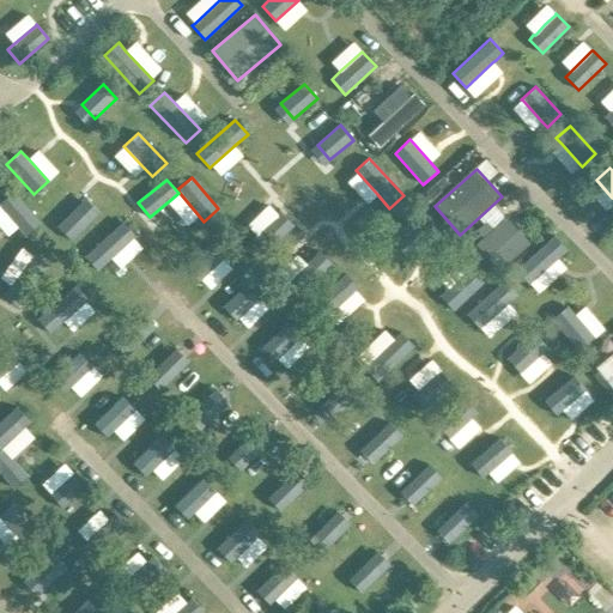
[(13,192),(0,202),(0,206),(18,226),(26,236),(41,223),(13,192)]
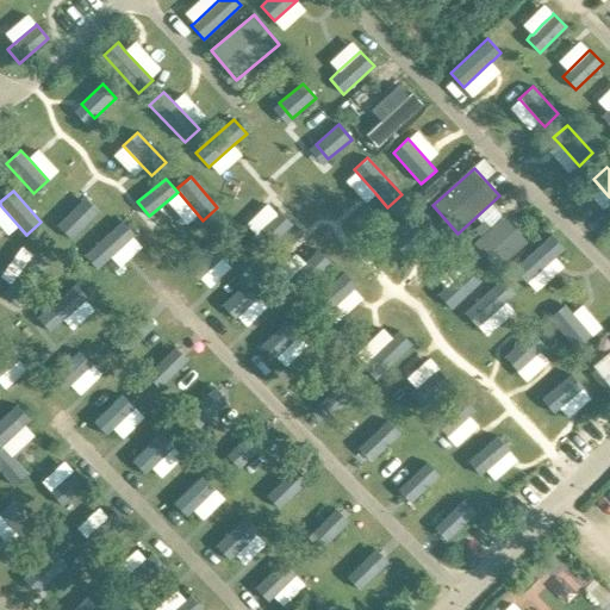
[(79,204),(57,225),(72,240),(93,218),(79,204)]
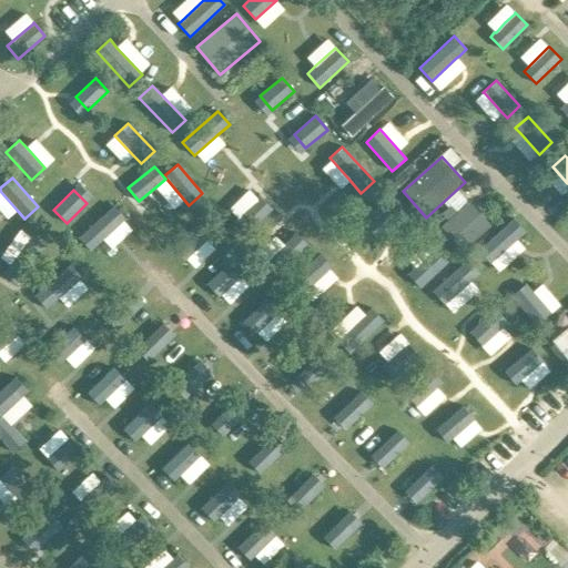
[(239,217),(226,230),(239,242),(272,209),(260,196),(257,199),(239,217)]
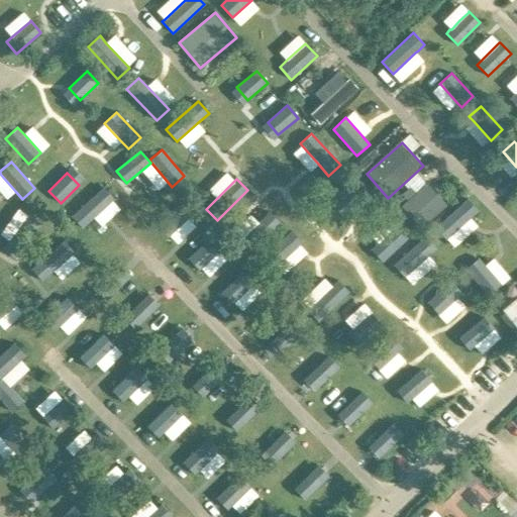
[(402,207),(421,229),(447,206),(428,184),(402,207)]
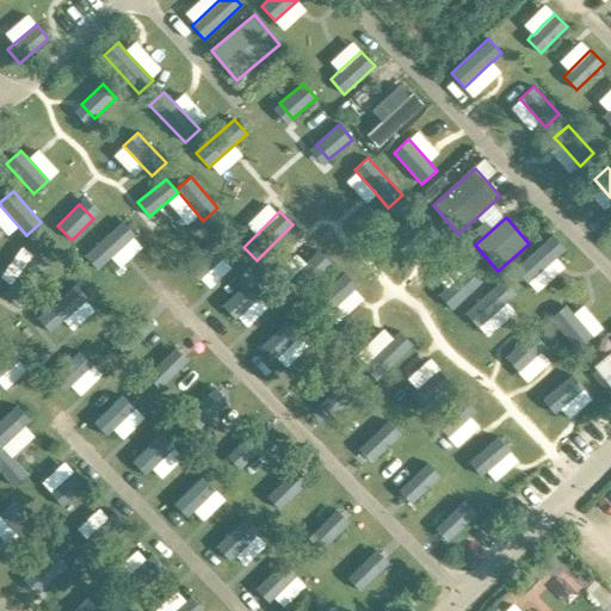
[(123,222),(85,255),(97,270),(111,257),(133,238),(135,235),(123,222)]
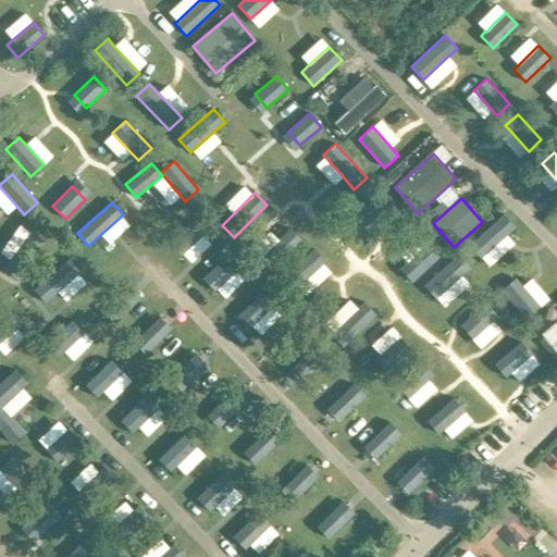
[(504,214),(469,245),(481,258),(482,257),(507,235),(516,227),(504,214)]
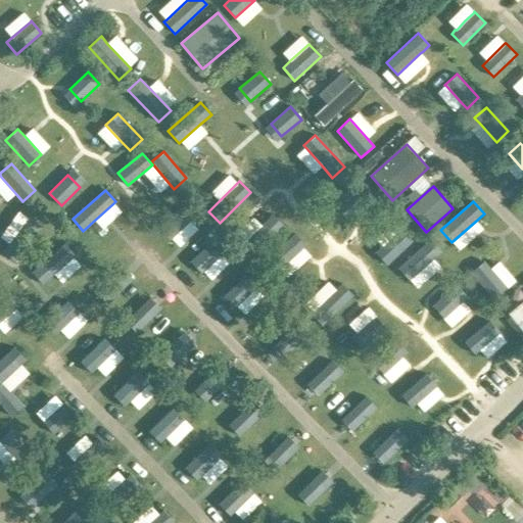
[(180,207),(158,228),(170,240),(172,238),(190,221),(191,220),(180,207)]
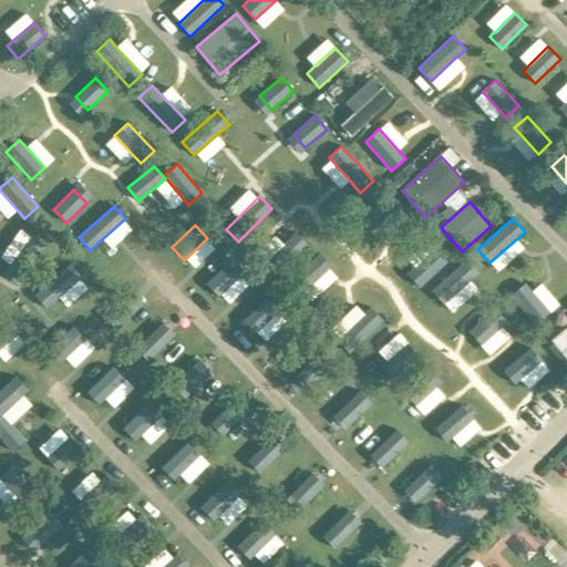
[(265,264),(263,267),(275,278),(307,244),(295,233),(284,245),(265,264)]
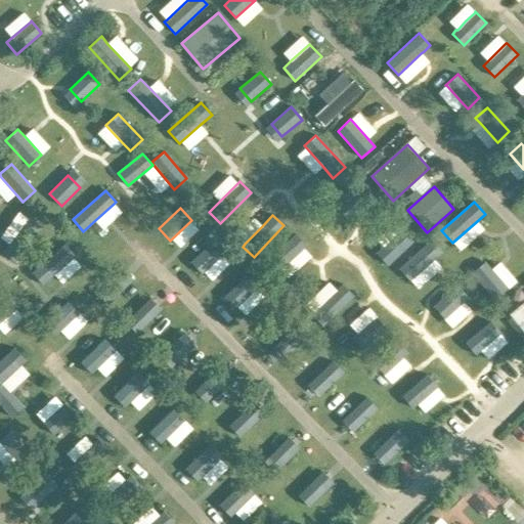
[(9,244),(3,253),(15,262),(42,226),(29,217),(28,218),(9,244)]
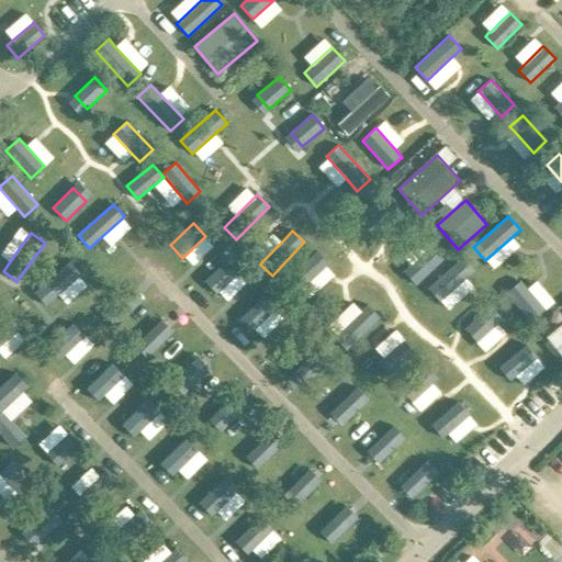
[(412,265),(403,271),(409,279),(415,284),(444,259),(431,246),(412,265)]
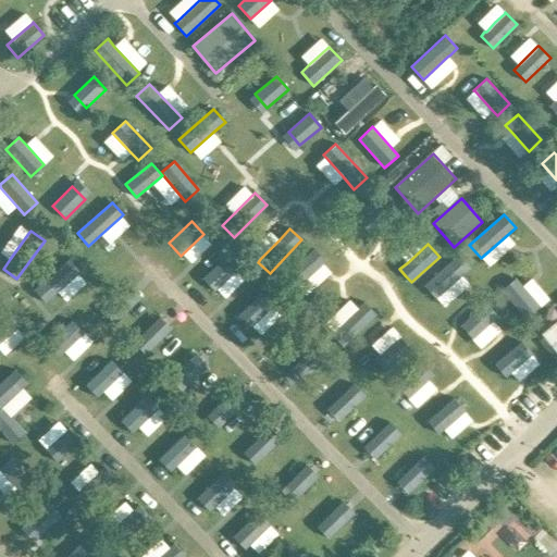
[(314,249),(280,280),(291,292),(298,286),(323,263),(325,261),(314,249)]
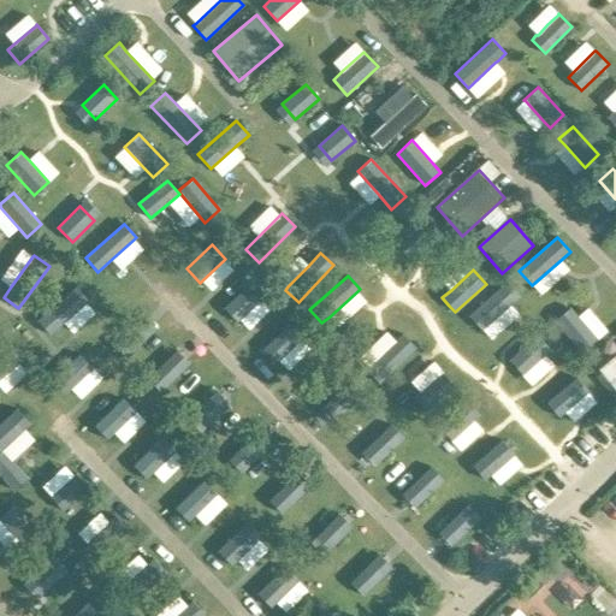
[(508,282),(469,317),(481,330),(483,329),(510,304),(520,296),(508,282)]
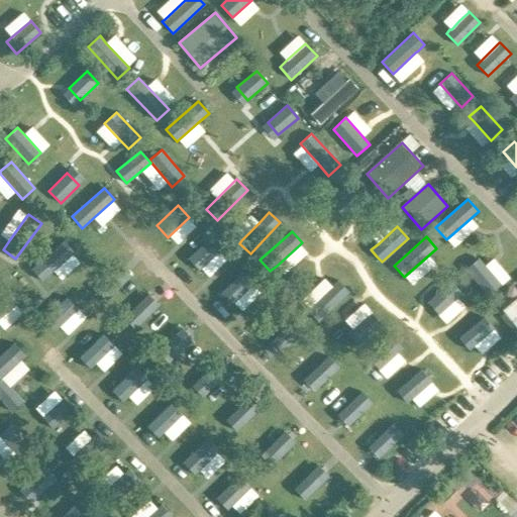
[(209,238),(188,259),(199,271),(201,268),(219,250),(220,249),(209,238)]
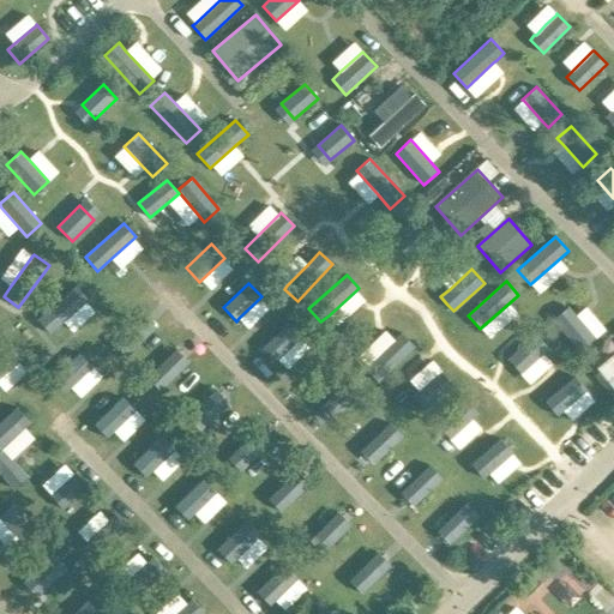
[(77,286),(37,319),(50,333),(64,321),(86,302),(89,300),(77,286)]
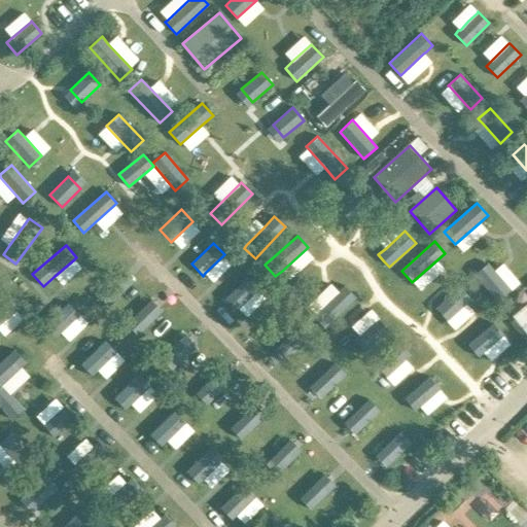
[(488,264),(475,274),(498,302),(511,290),(494,271),(488,264)]
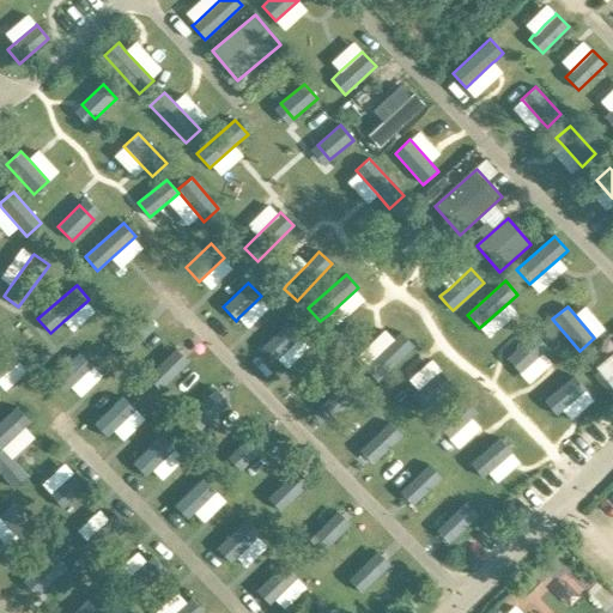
[(287,323),(262,347),(274,362),(278,358),(299,338),(301,337),(287,323)]
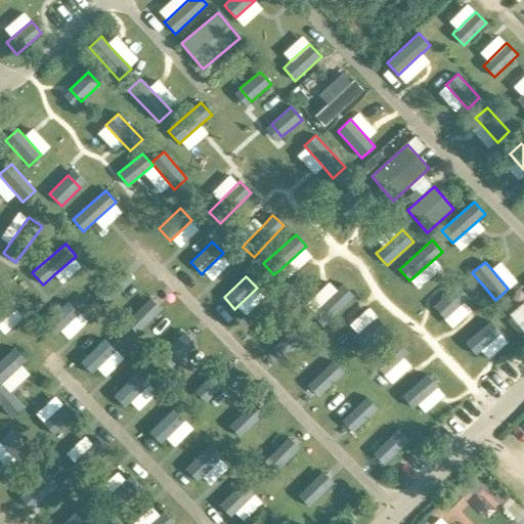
[(314,312),(311,314),(322,325),(354,296),(343,284),(337,291),(314,312)]
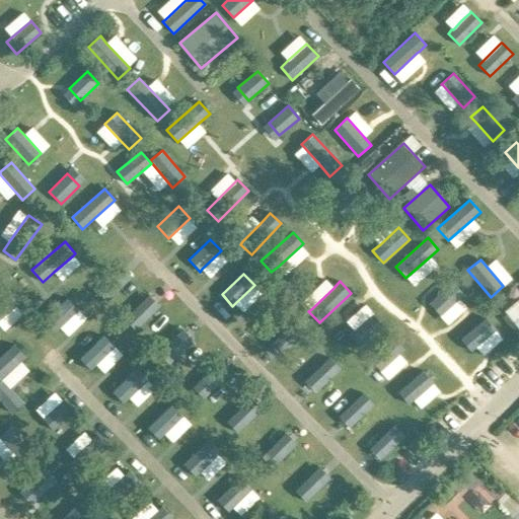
[(453,282),(429,304),(440,315),(458,299),(463,294),(453,282)]
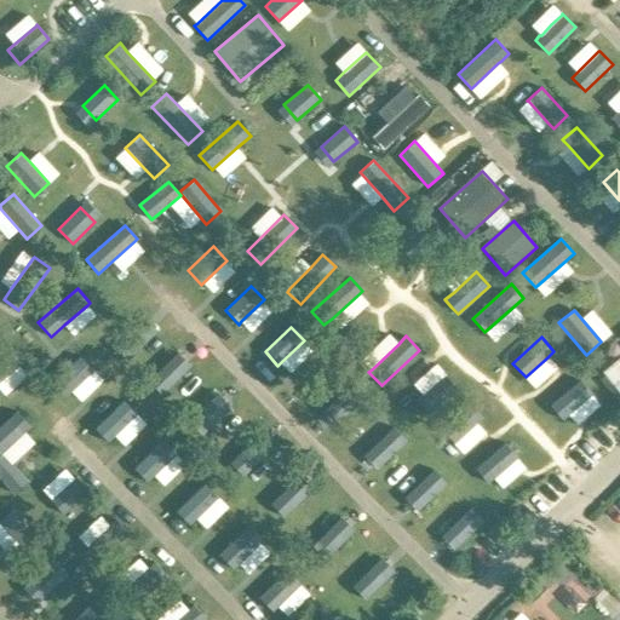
[(9,349),(0,356),(0,380),(18,366),(22,362),(9,349)]
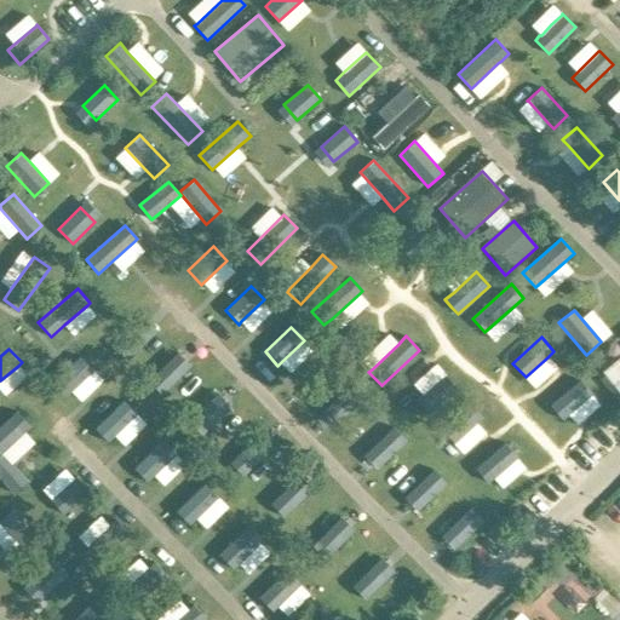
[(80,356),(52,383),(65,397),(73,391),(93,371),(80,356)]
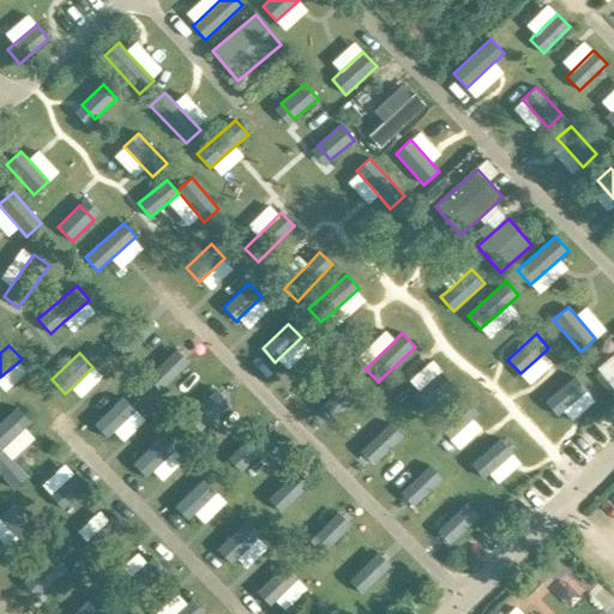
[(172,354),(148,377),(161,390),(184,367),(172,354)]
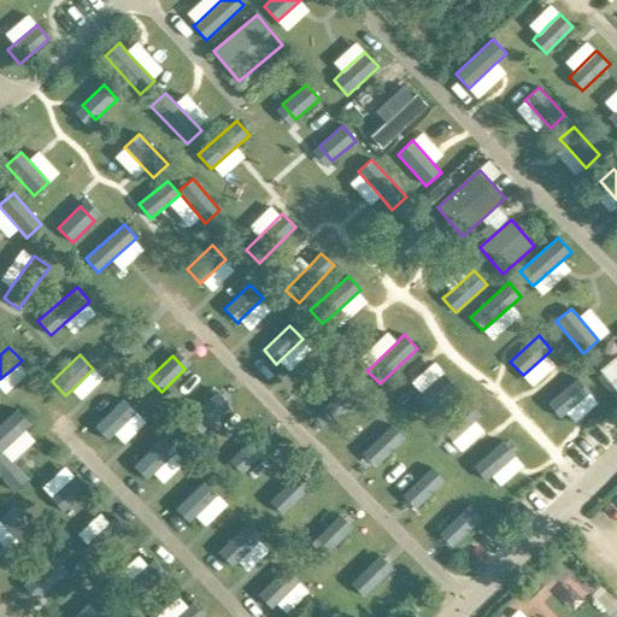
[(421,392),(415,398),(428,412),(457,387),(444,372),(421,392)]
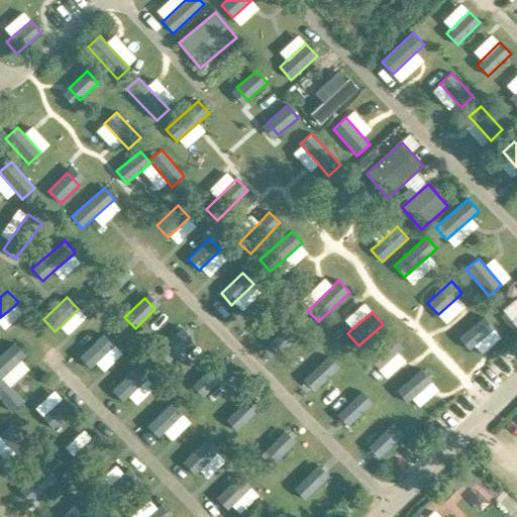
[(484,317),(459,337),(470,349),(475,345),(494,329),(484,317)]
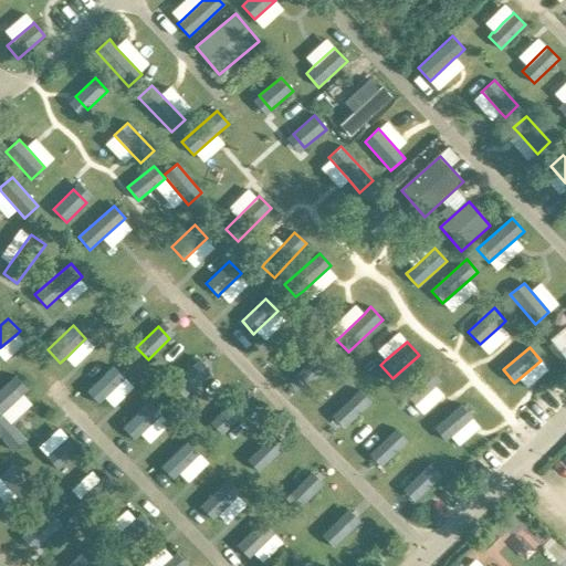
[(195,364),(174,385),(185,397),(207,376),(195,364)]
